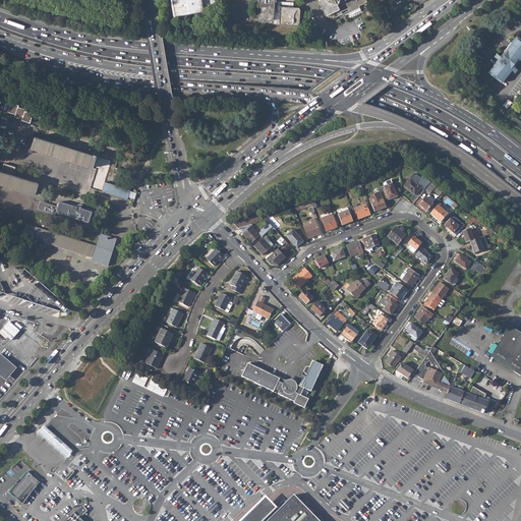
[(170,0),(173,16),(205,10),(204,5),(215,3),(214,0),(170,0)]
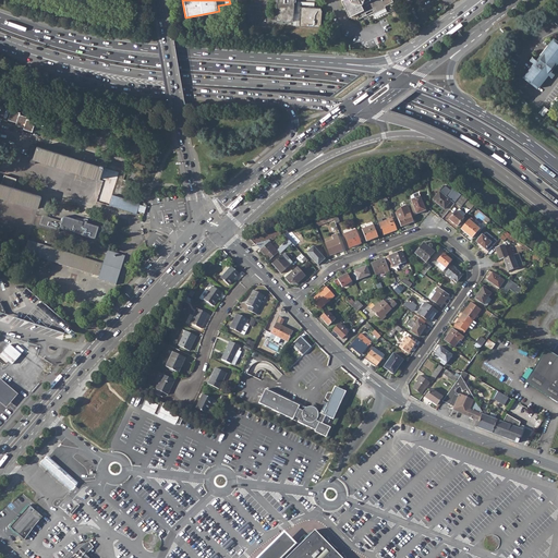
[(275,0),(275,1),(275,2),(276,3),(277,3),(276,20),(292,21),(293,4),(294,4),(295,3),(295,2),(295,1),(294,1),(293,1),(293,0),(275,0)]
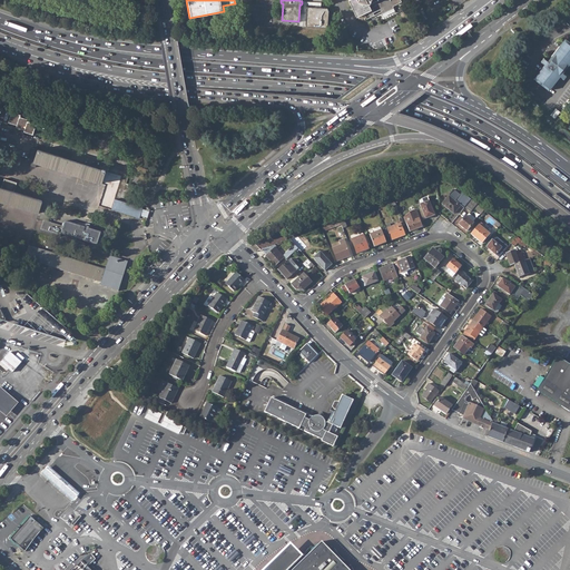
[(349,0),(356,17),(367,11),(369,15),(380,9),(382,13),(393,8),(393,6),(402,2),(400,0),(349,0)]
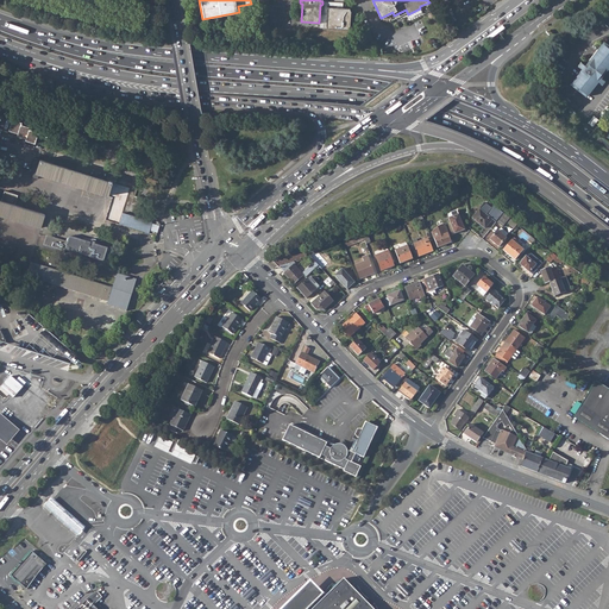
[(337,8),(328,7),(327,29),(350,30),(351,10),(337,8)]
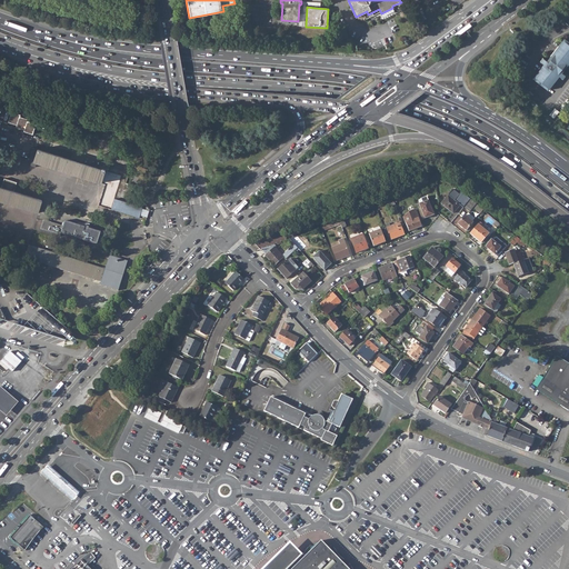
[(543,65),(532,78),(548,90),(559,76),(562,79),(566,76),(561,72),(568,62),(568,41),(565,38),(547,61),(542,58),(540,61),(543,65)]
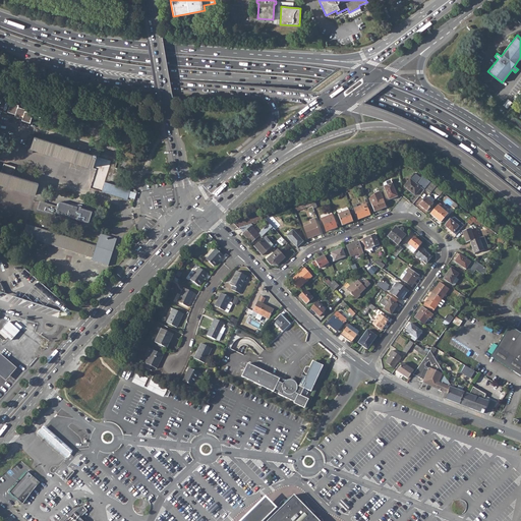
[(21,120),(30,123),(33,114),(24,112),(25,110),(17,107),(18,106),(10,103),(7,112),(15,114),(14,116),(22,119),(21,120)]
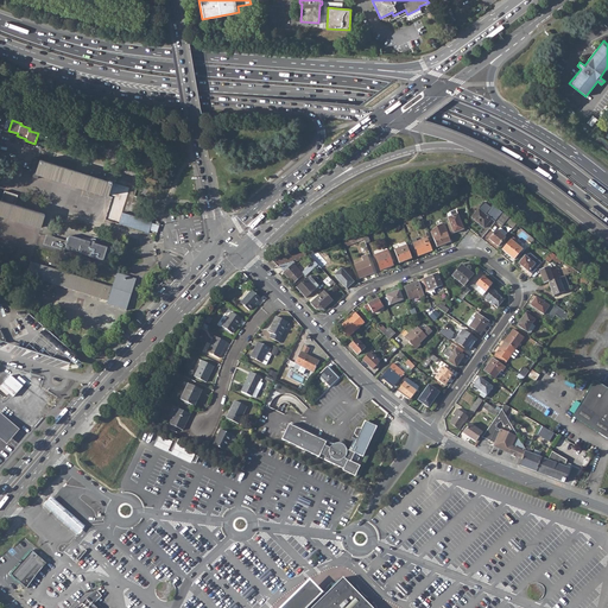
[(108,195),(112,196),(105,220),(149,233),(149,230),(157,233),(159,225),(151,222),(122,213),(130,188),(114,183),(116,175),(108,172),(106,181),(35,158),(30,172),(33,172),(31,178),(37,179),(38,175),(108,196),(108,195)]
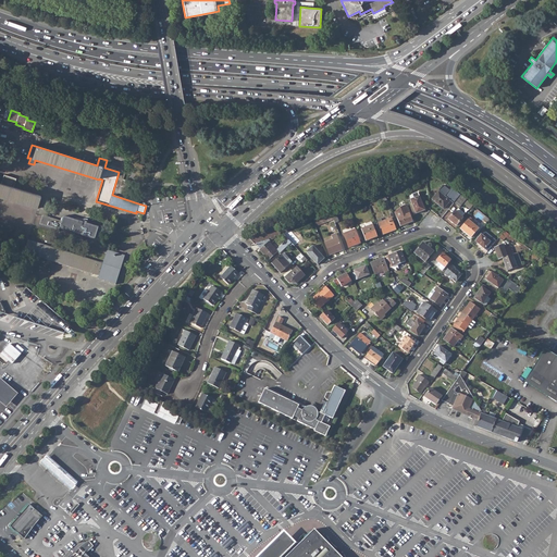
[(0,197),(37,208),(40,196),(13,187),(15,178),(3,175),(0,184),(0,183),(0,197)]
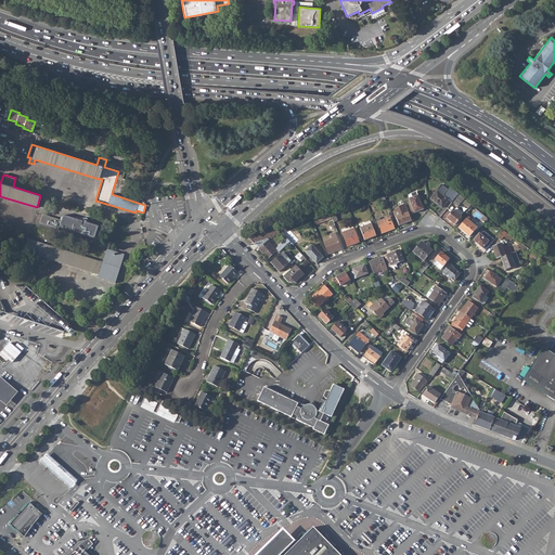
[(120,185),(127,188),(129,181),(123,179),(120,185)]
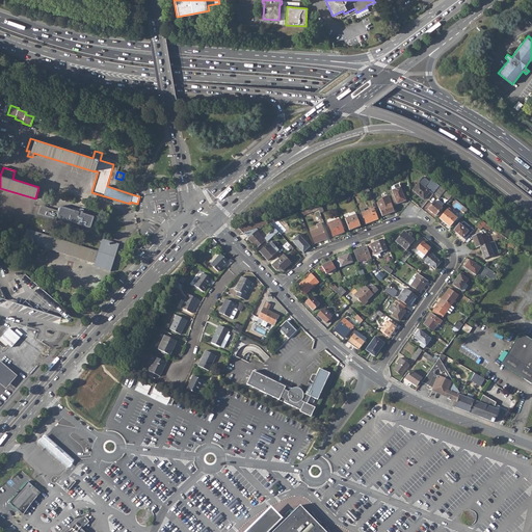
[(440,186),(432,181),(430,180),(426,185),(435,191),(440,186)]
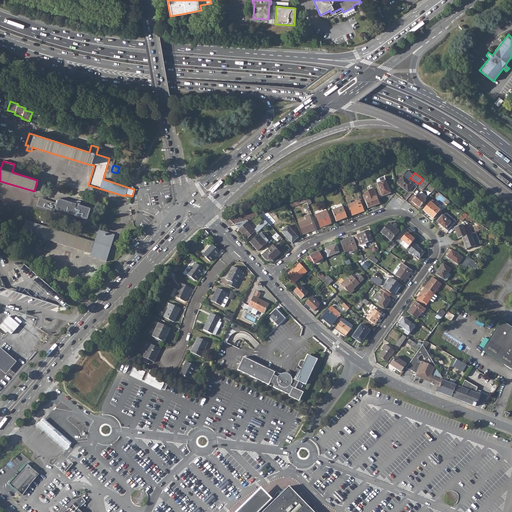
[(414,184),(403,175),(397,183),(407,192),(414,184)]
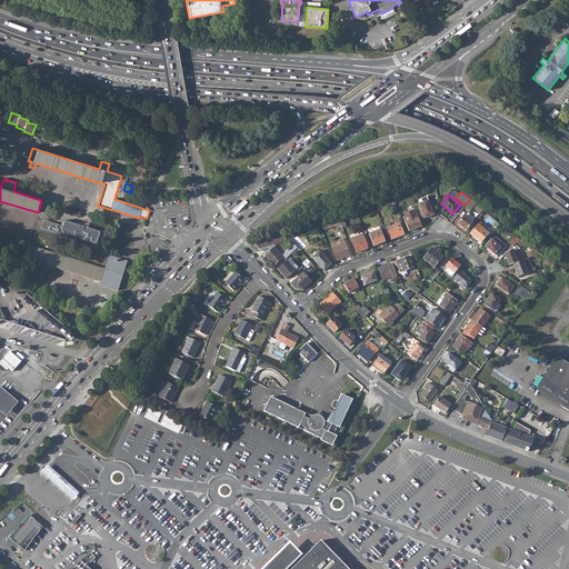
[(433,215),(426,196),(420,198),(418,201),(425,218),(433,215)]
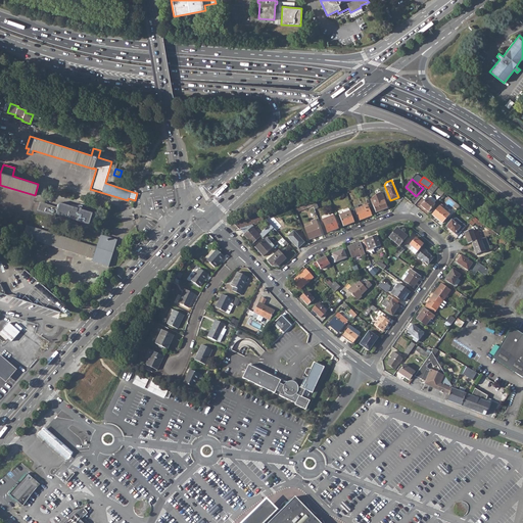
[(443,193),(432,183),(428,188),(427,188),(432,192),(434,190),(441,196),(443,193)]
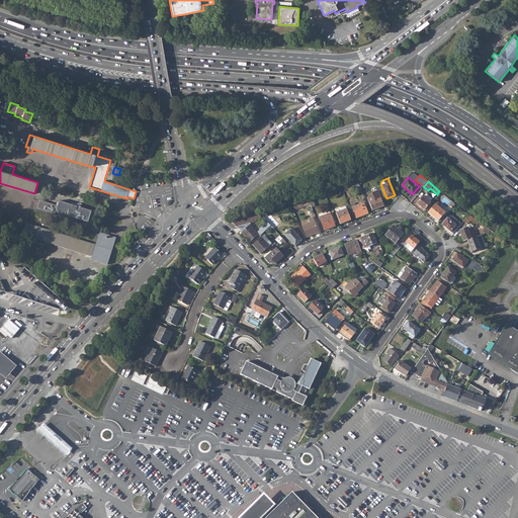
[(372,193),(367,197),(369,202),(372,210),(383,205),(380,198),(377,190),(372,193)]
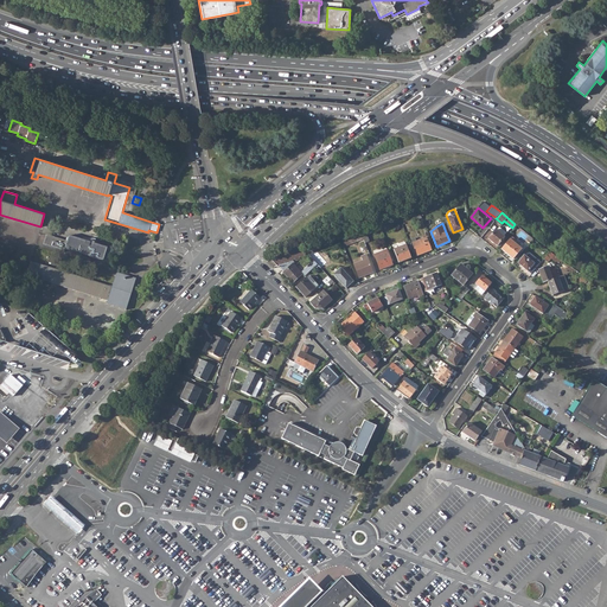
[(506,232),(499,227),(496,230),(489,238),(497,246),(504,237),(503,236),(506,232)]
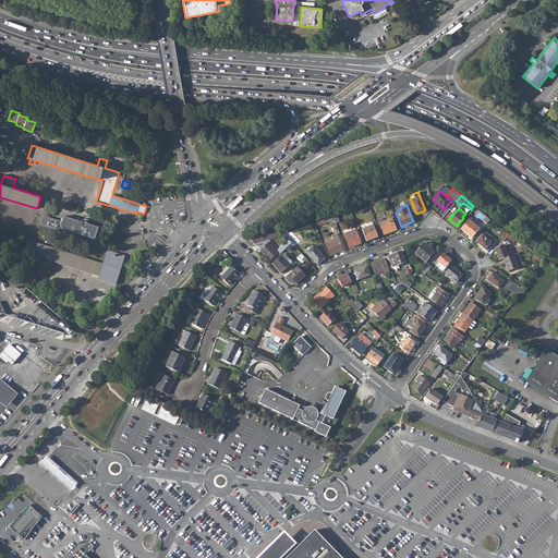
[(334,220),(332,216),(315,222),(316,227),(334,220)]
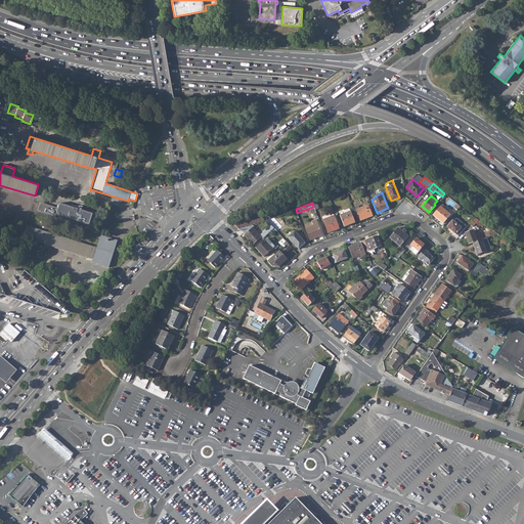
[(461,206),(456,204),(449,212),(453,215),(461,206)]
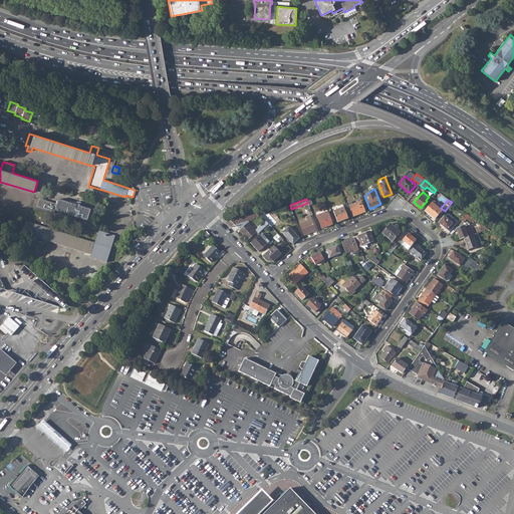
[(364,212),(360,201),(352,204),(351,202),(348,203),(353,216),(364,212)]
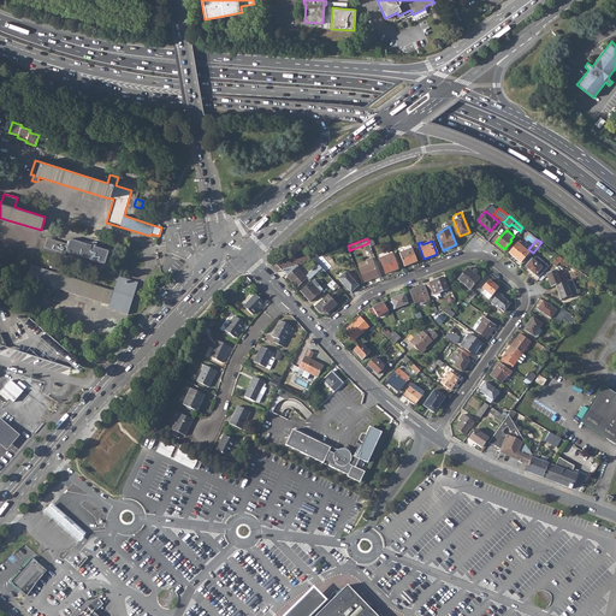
[(525,244),(519,241),(509,253),(520,262),(528,253),(522,247),(525,244)]
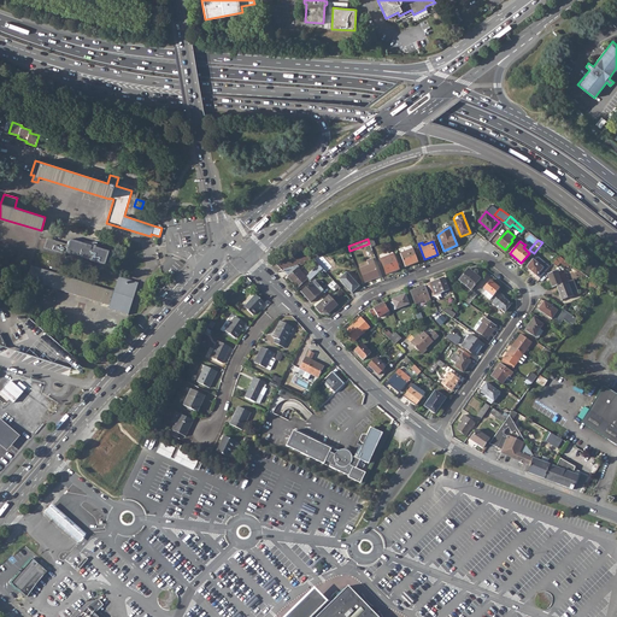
[(417,262),(412,248),(400,253),(405,266),(417,262)]
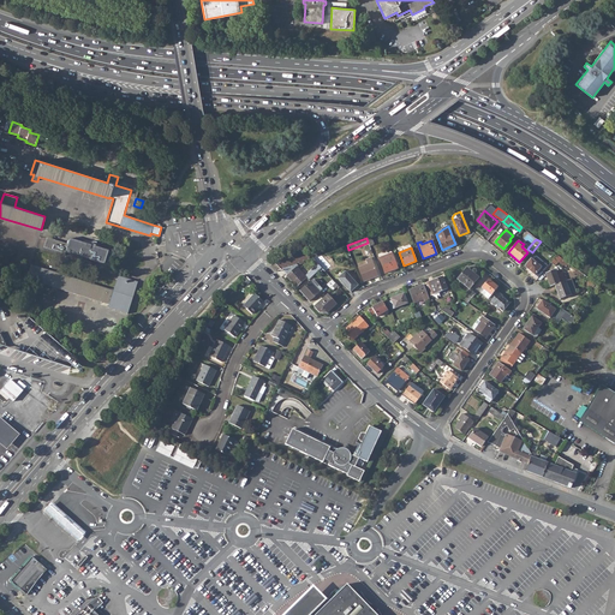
[(398,268),(392,254),(378,258),(384,274),(398,268)]
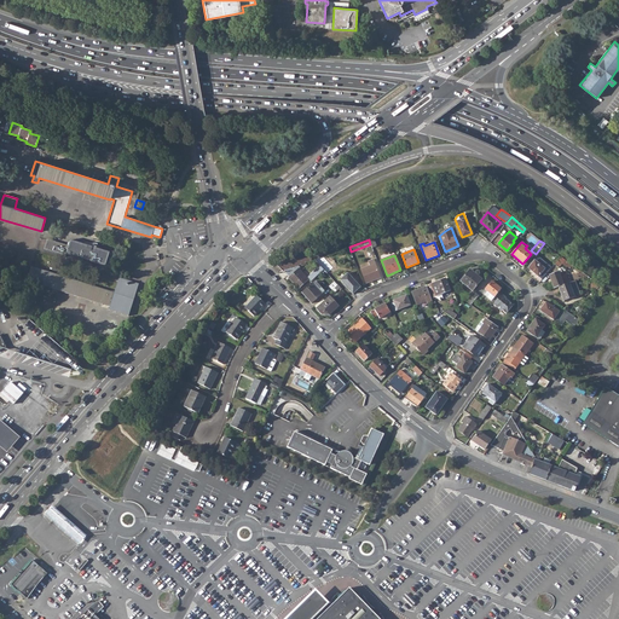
[(570,264),(561,256),(554,265),(559,267),(561,264),(566,267),(570,264)]
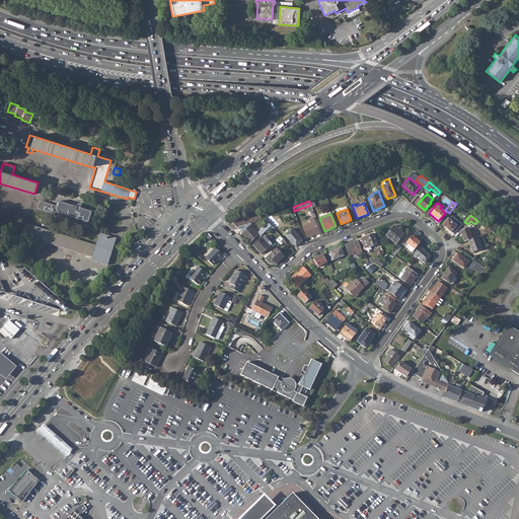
[(262,218),(261,216),(239,218),(232,222),(236,227),(242,225),(249,222),(262,218)]
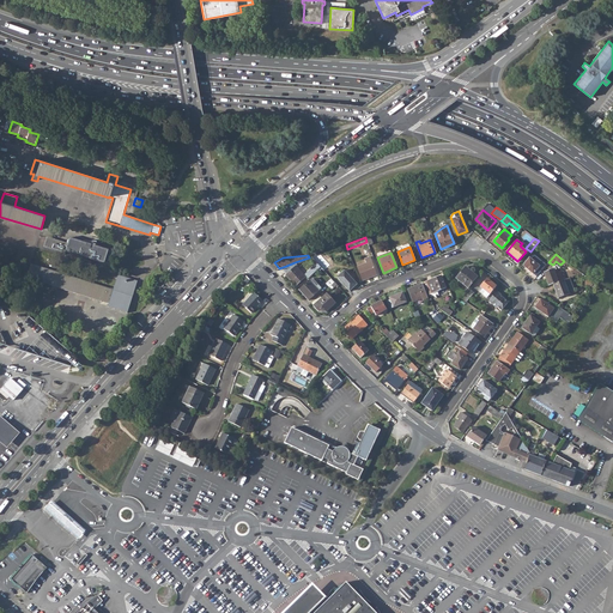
[(328,266),(317,255),(311,258),(317,263),(320,267),(322,268),(323,271),(328,266)]
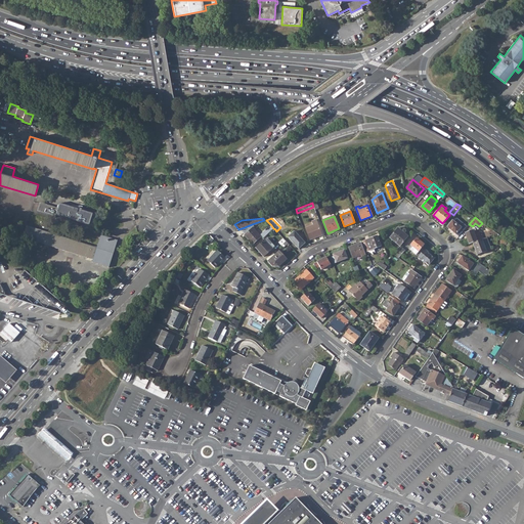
[(321,235),(315,219),(311,221),(312,225),(305,228),(310,239),(321,235)]
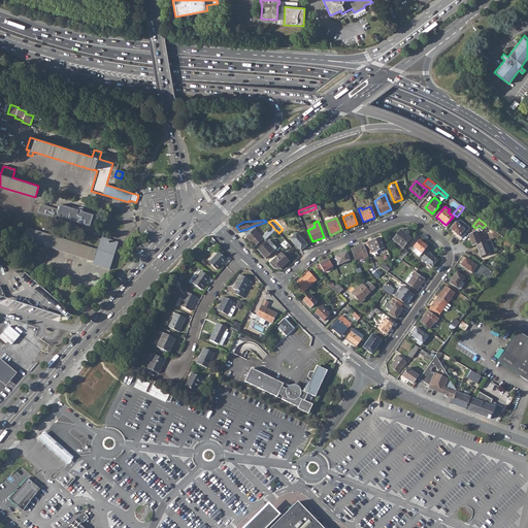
[(465,229),(456,222),(450,229),(459,236),(465,229)]
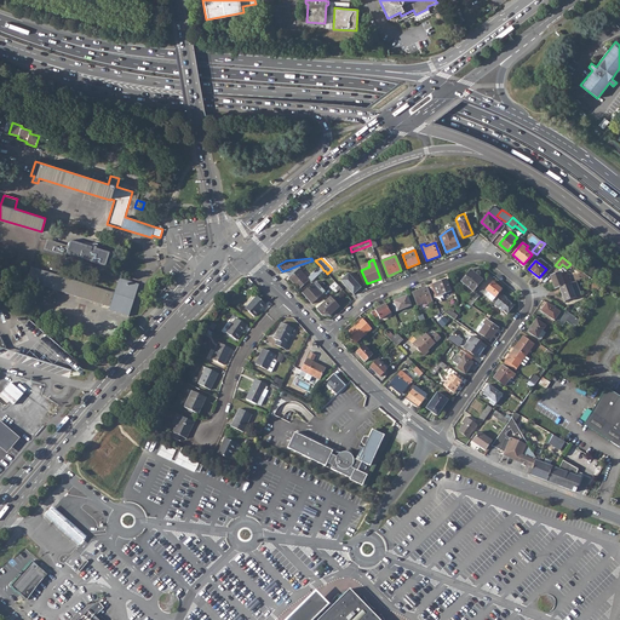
[(300,268),(298,265),(290,269),(293,274),(290,279),(298,288),(309,280),(308,279),(298,269),(300,268)]
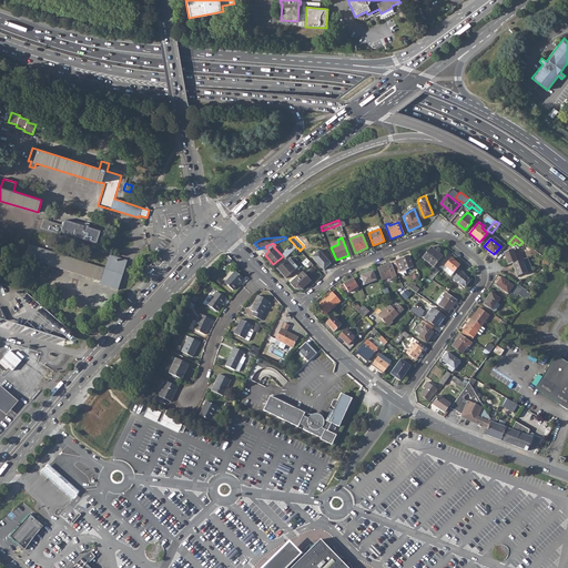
[(296,247),(294,244),(288,249),(285,252),(287,255),(294,250),(296,247)]
